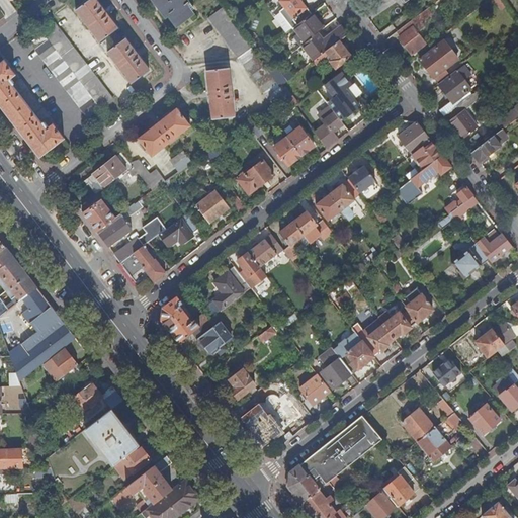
[(94,0),(90,0),(76,11),(100,42),(117,29),(94,0)]
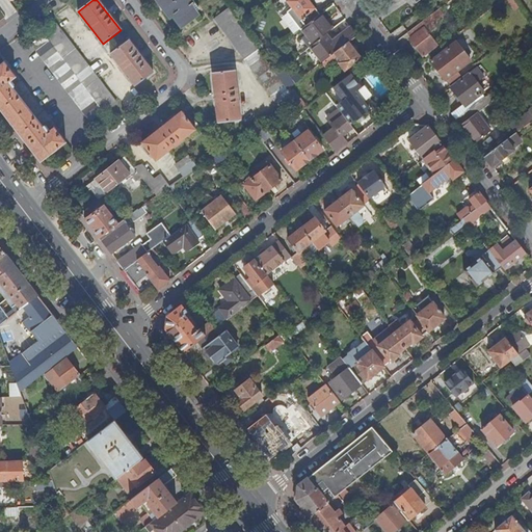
[(160,0),(161,1),(159,3),(165,12),(168,10),(183,29),(200,17),(192,5),(194,4),(191,0),(160,0)]
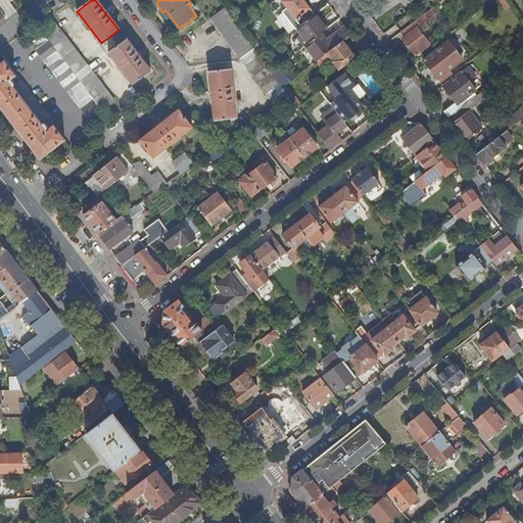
[(297,29),(316,15),(303,0),(284,0),(282,2),(287,9),(282,13),(296,31),(297,29)]
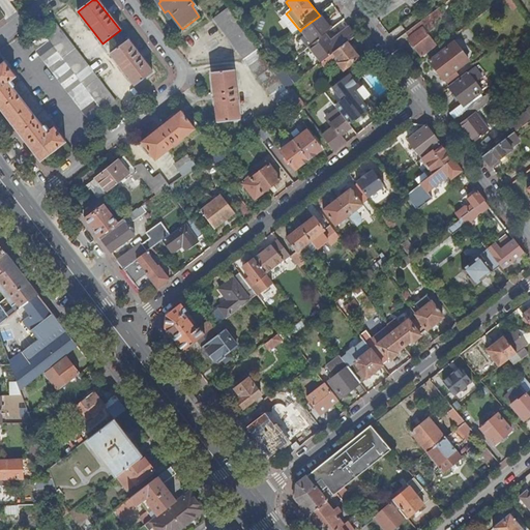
[(513,0),(504,0),(512,10),(518,6),(513,0)]
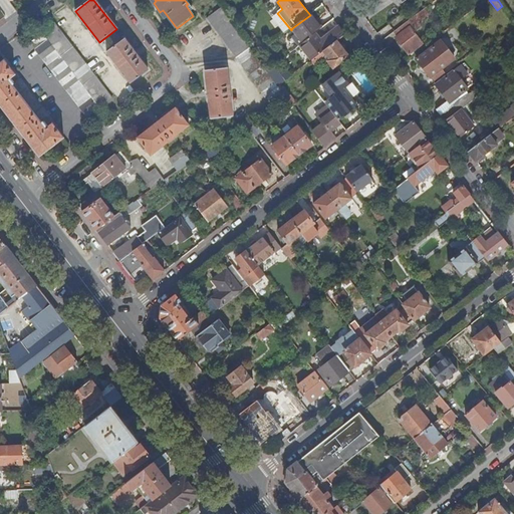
[(233,26),(221,9),(208,18),(237,58),(256,56),(253,52),(233,26)]
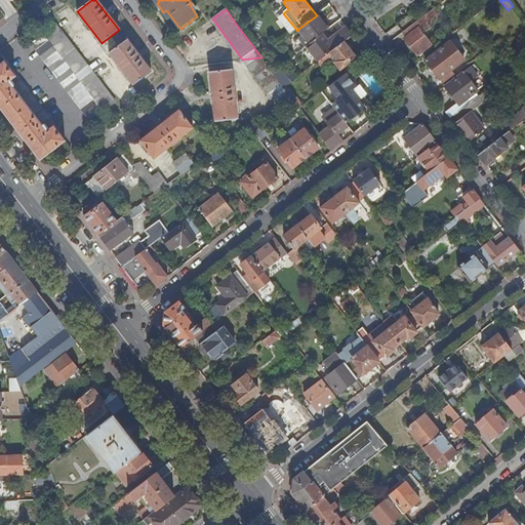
[(328,30),(317,15),(298,29),(300,32),(305,29),(307,32),(297,39),(305,48),(307,47),(321,36),(328,30)]
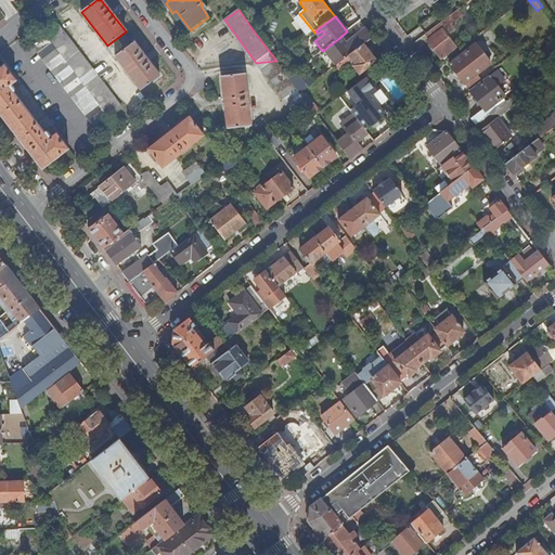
[(437,34),(442,30),(448,26),(444,22),(435,29),(437,34)]
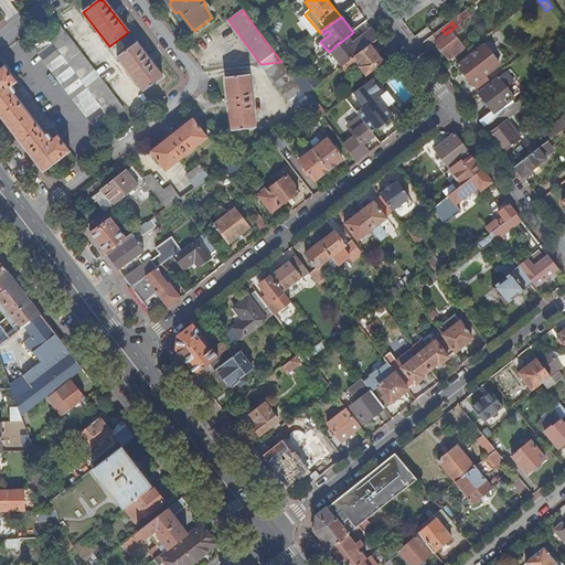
[(60,28),(46,38),(33,48),(97,130),(110,120),(124,110),(60,28)]
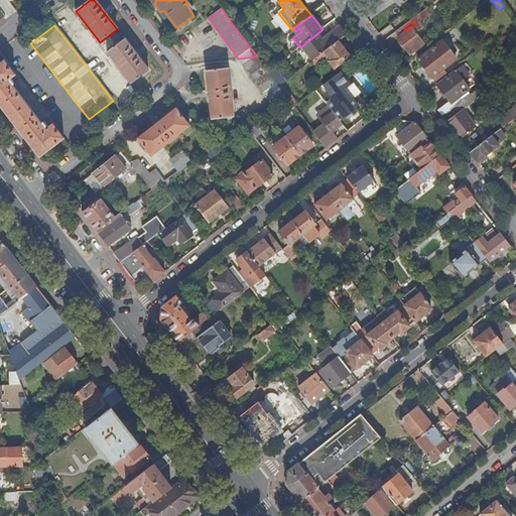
[(404,27),(397,32),(400,36),(397,38),(410,55),(424,45),(411,28),(406,31),(404,27)]
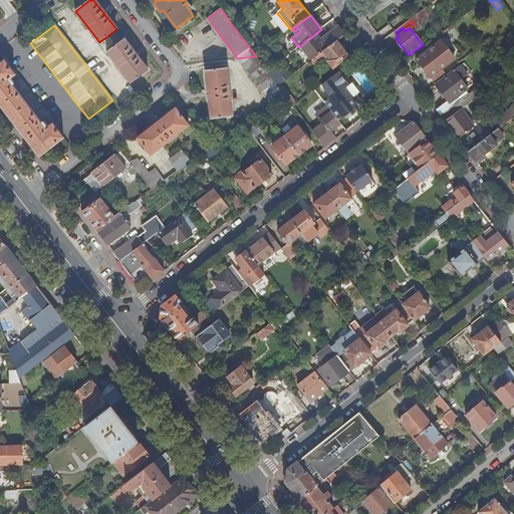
[(320,43),(314,35),(300,46),(312,61),(337,42),(345,35),(340,28),(320,43)]
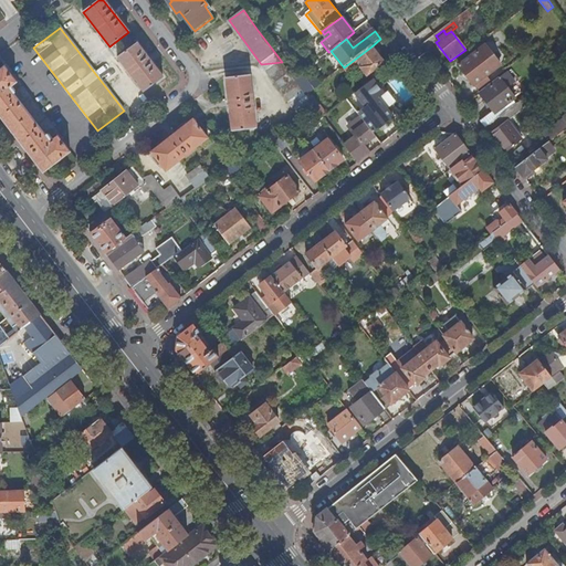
[(137,43),(118,58),(144,92),(163,77),(137,43)]
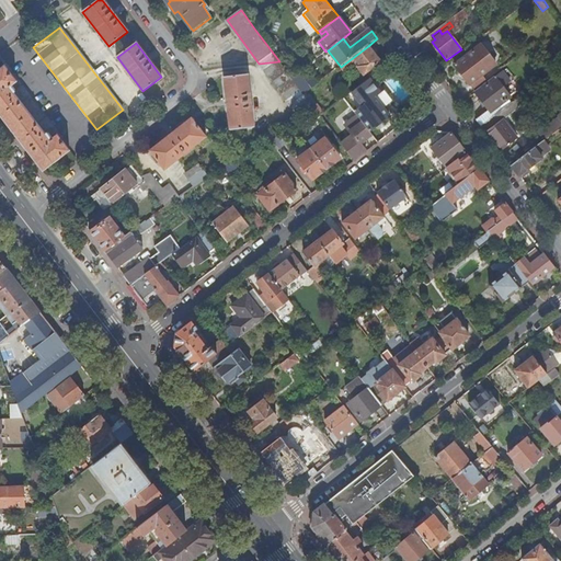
[(289,46),(281,54),(285,58),(286,57),(294,52),(289,46)]
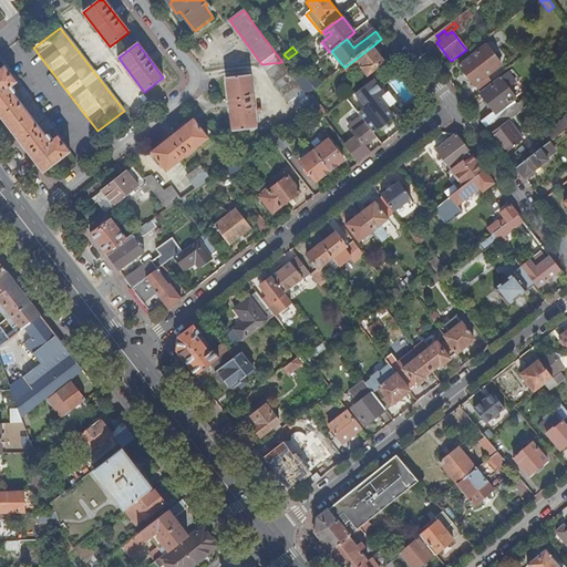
[(372,47),(344,68),(343,68),(348,73),(361,63),(363,66),(361,69),(368,78),(385,63),(372,47)]
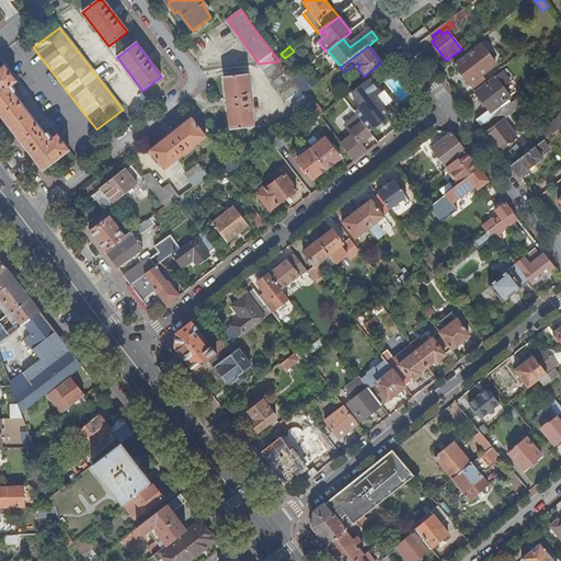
[(481,46),(455,67),(474,92),(487,82),(482,77),(496,66),(481,46)]
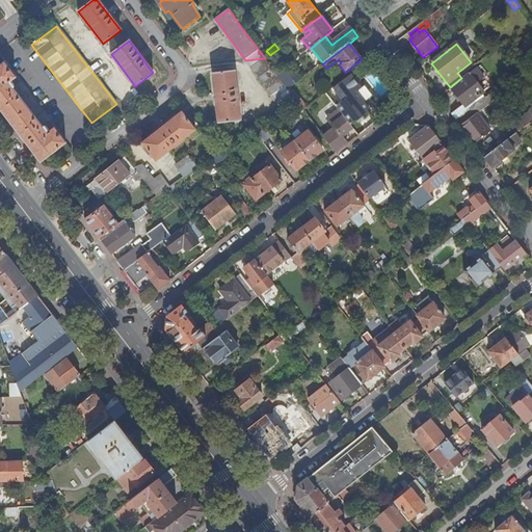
[(270,55),(265,58),(268,63),(273,71),(280,67),(271,54),(270,55)]
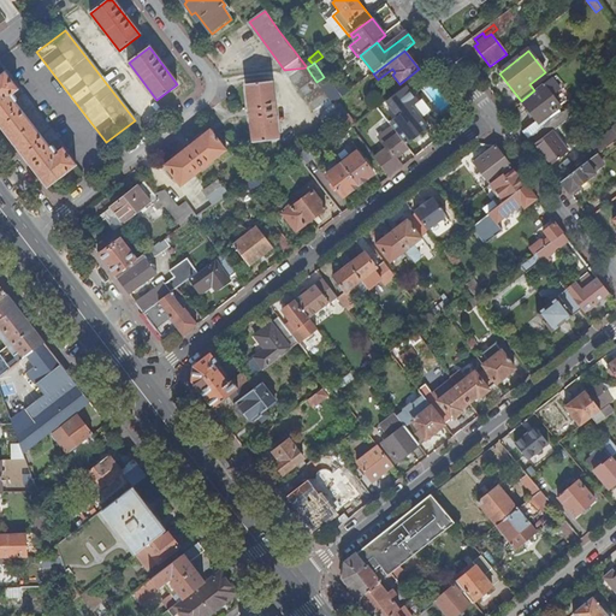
[(307,67),(284,70),(325,126),(333,120),(341,114),(337,110),(336,107),(333,105),(320,87),(317,82),(311,73),(307,67)]
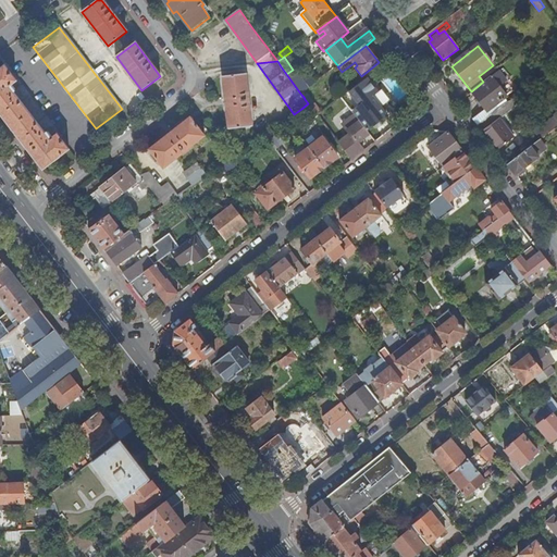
[(0,70),(0,114),(42,170),(69,150),(58,135),(52,138),(49,134),(47,135),(46,134),(45,135),(13,94),(14,93),(13,91),(15,90),(11,85),(15,82),(4,66),(0,70)]
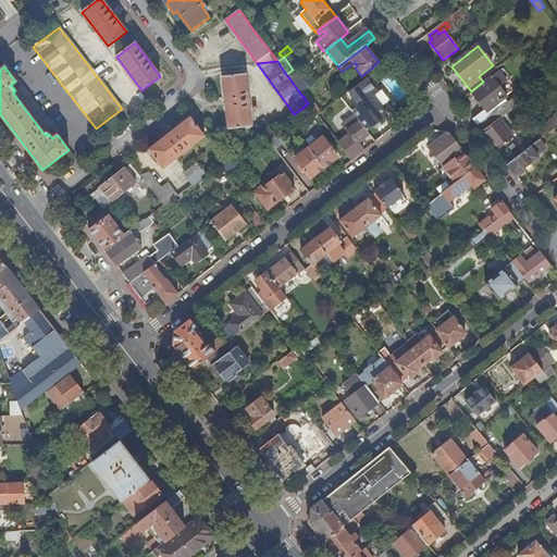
[(485,110),(472,120),(478,127),(486,121),(491,118),(491,116),(487,112),(507,97),(499,87),(507,82),(500,72),(492,77),(491,75),(483,81),(485,83),(472,94),(485,110)]
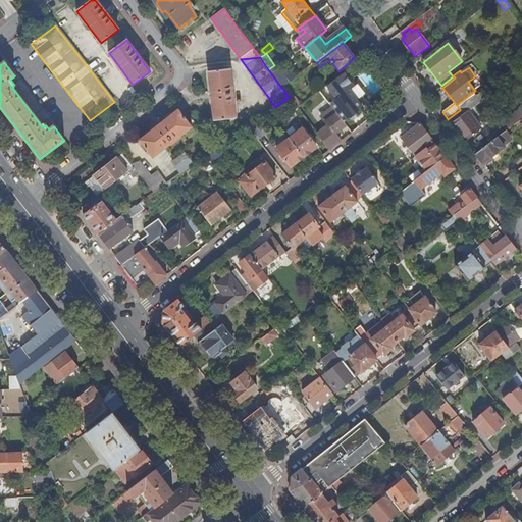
[(277,68),(271,73),(282,89),(284,87),(304,72),(301,68),(299,68),(284,79),(277,68)]
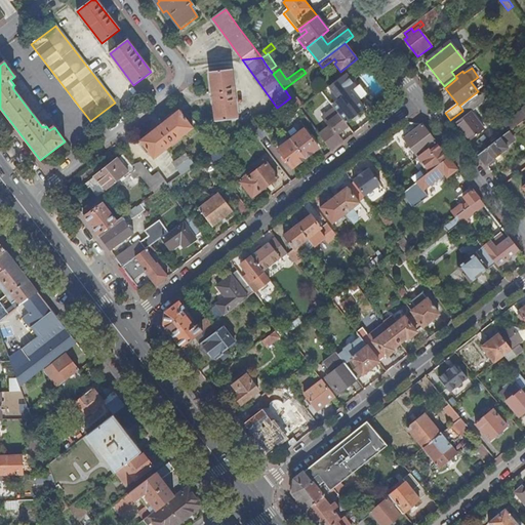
[(231,71),(209,73),(215,122),(237,119),(231,71)]
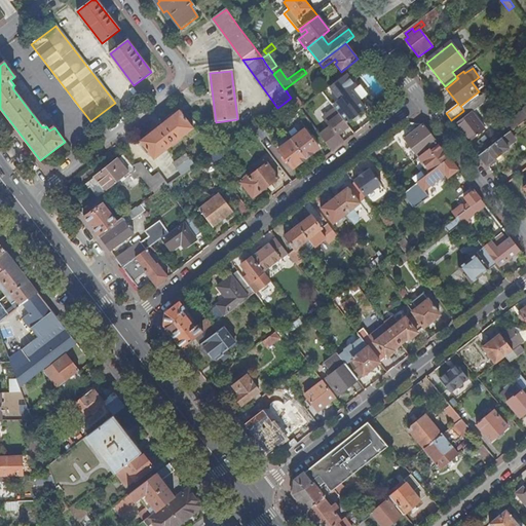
[(357,88),(346,74),(331,86),(341,99),(333,106),(340,115),(347,124),(366,109),(351,92),(357,88)]
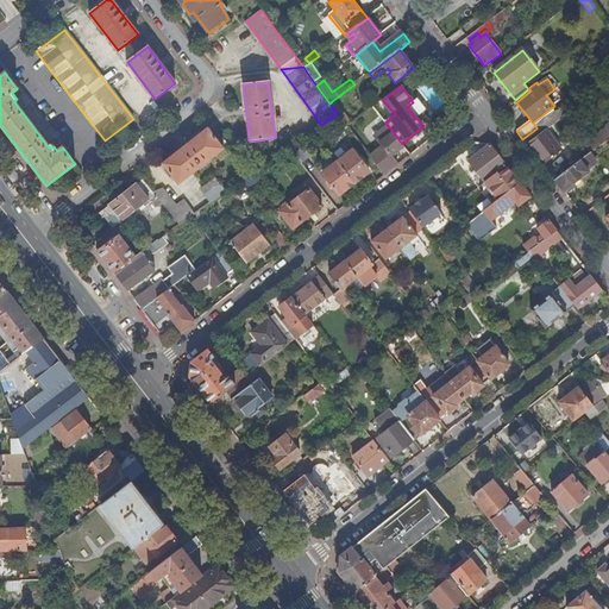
[(538,139),(528,146),(542,165),(562,150),(547,132),(569,117),(563,108),(538,127),(544,135),(538,139)]
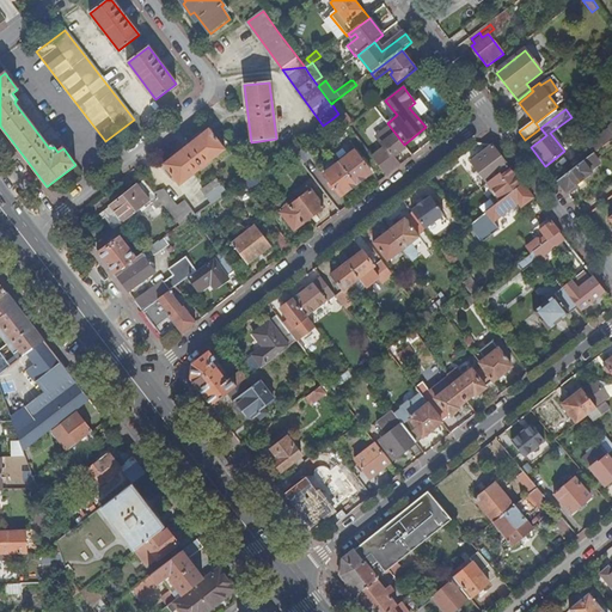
[(346,112),(341,116),(347,126),(353,122),(346,112)]
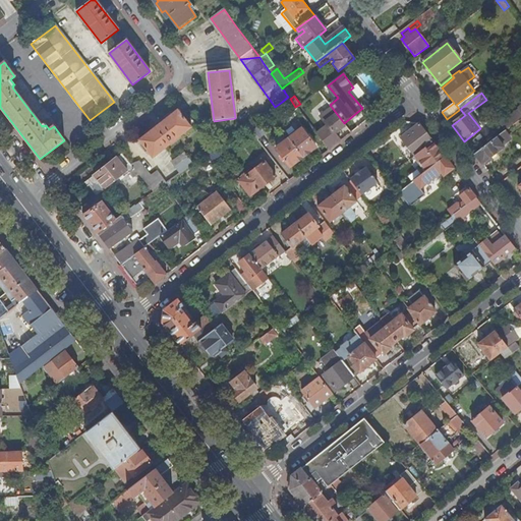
[(290,99),(288,97),(282,102),(291,114),(297,110),(297,109),(295,107),(290,99)]
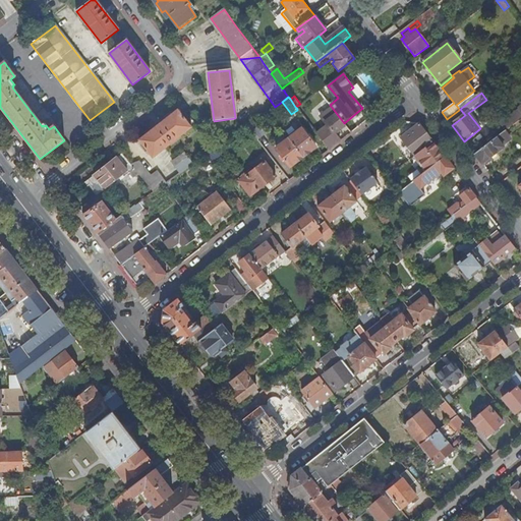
[(520,106),(502,118),(507,127),(520,118),(520,106)]
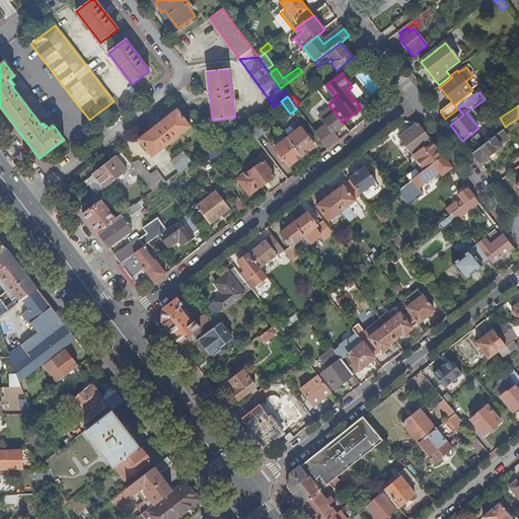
[(457,109),(453,113),(458,119),(463,115),(458,108),(457,108),(457,109)]
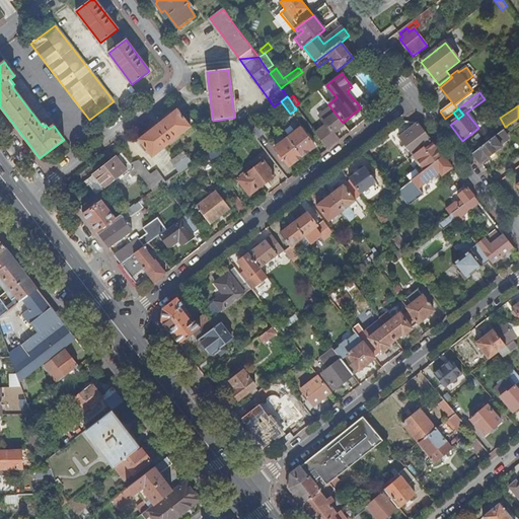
[(177,110),(139,140),(152,157),(194,125),(190,120),(187,122),(177,110)]
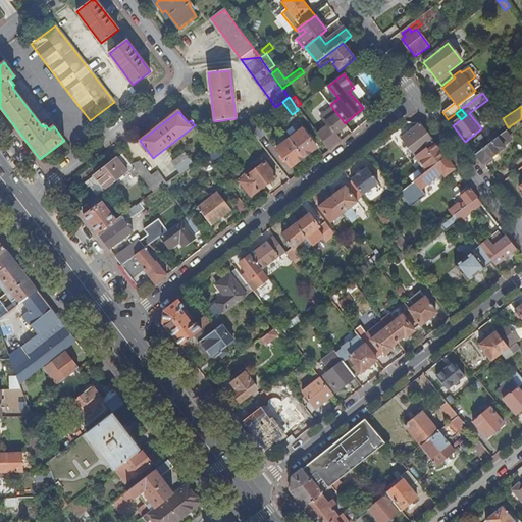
[(346,125),(345,123),(337,114),(326,123),(328,126),(317,135),(330,151),(342,142),(336,136),(341,133),(340,131),(346,125)]
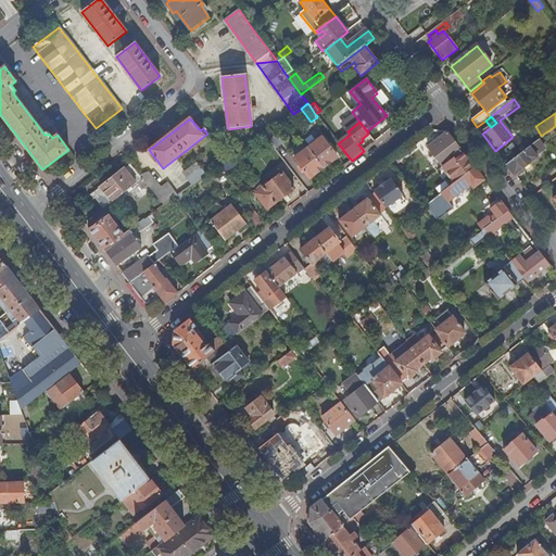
[(264,135),(272,144),(279,140),(272,130),(264,135)]
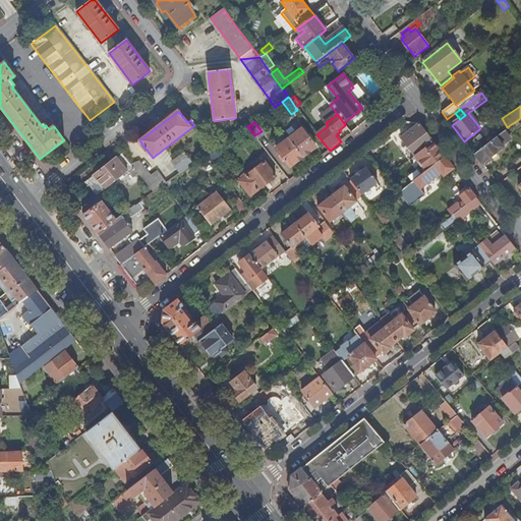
[(426,172),(446,159),(419,124),(406,123),(403,126),(408,133),(401,138),(411,152),(426,172)]
